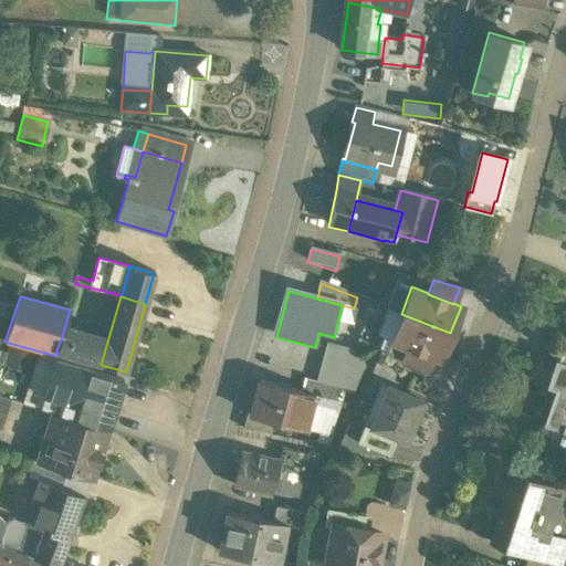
[(450,333),(401,314),(390,341),(407,348),(408,346),(432,356),(432,357),(440,360),(450,333)]
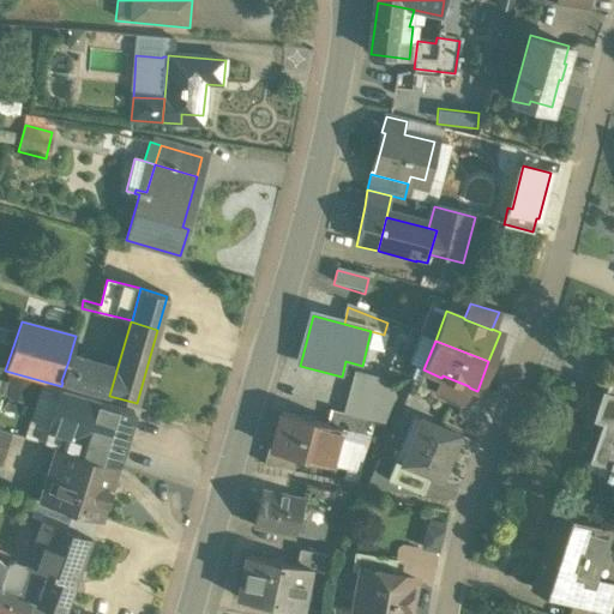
[(70,356),(70,357),(61,381),(62,383),(109,396),(116,371),(70,356)]
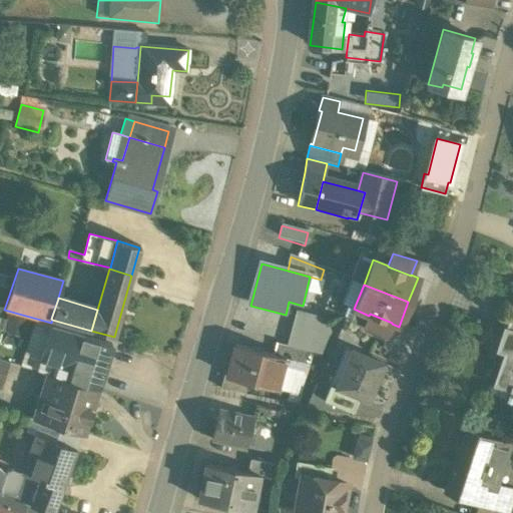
[(392,323),(370,314),(369,316),(364,330),(386,338),(392,324),(392,323)]
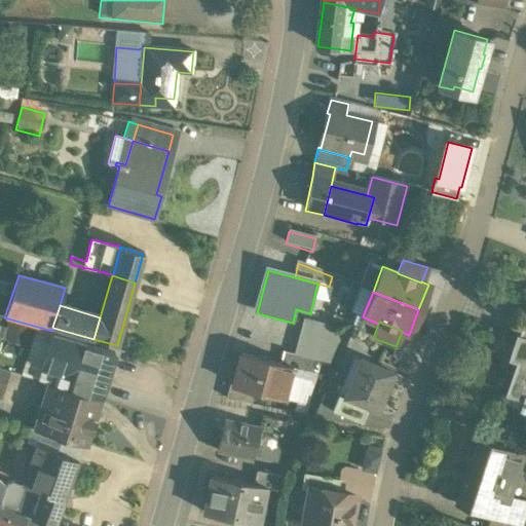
[(8,323),(4,340),(25,345),(30,327),(8,323)]
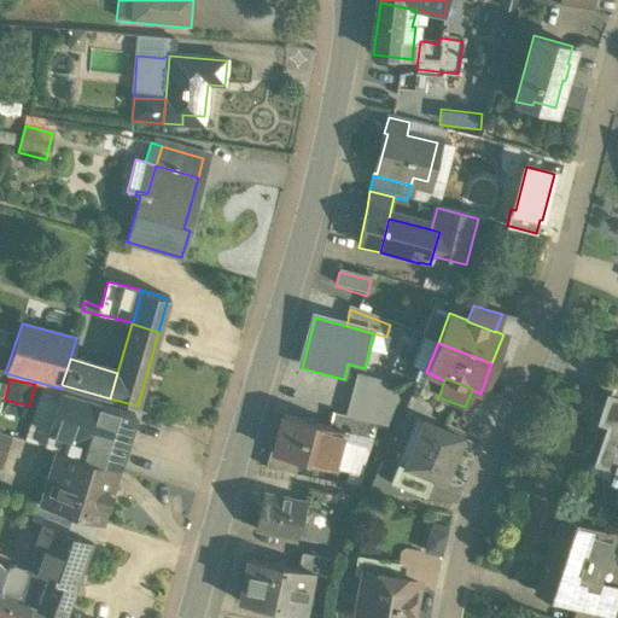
[(359,379),(348,418),(377,426),(386,429),(397,403),(391,389),(359,379)]
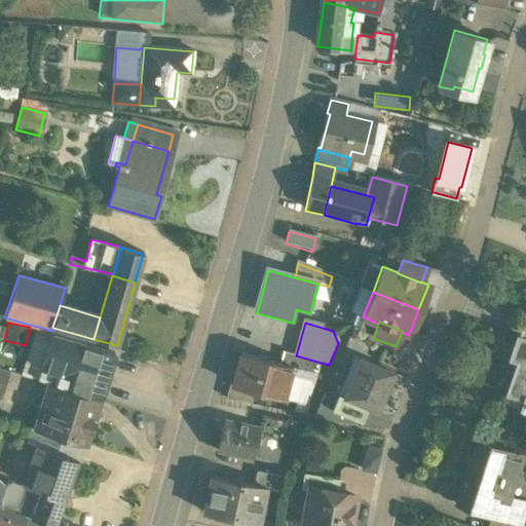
[(85,343),(51,333),(41,369),(54,373),(51,383),(101,400),(115,354),(84,345),(85,343)]
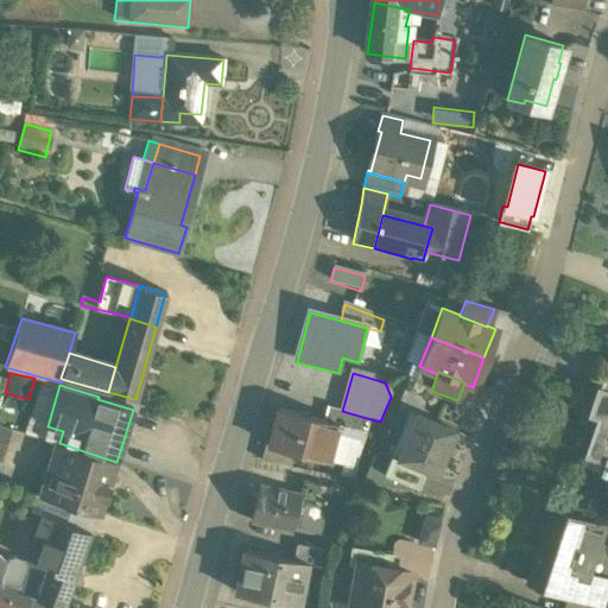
[(607,385),(607,388),(597,386),(597,388),(606,392),(586,453),(603,458),(599,470),(605,472),(607,462),(607,385)]
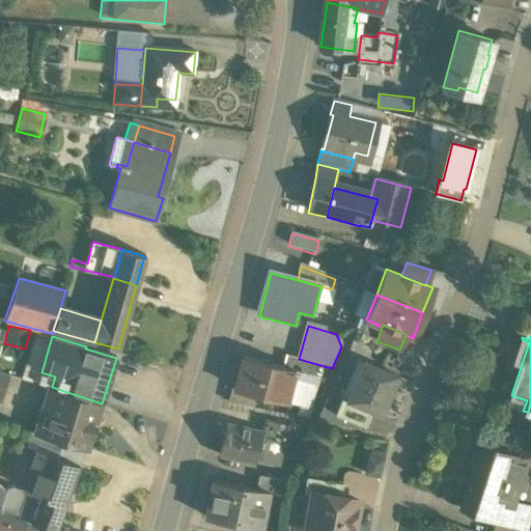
[(299,359),(285,356),(282,368),(296,371),(295,373),(319,380),(324,366),(299,359)]
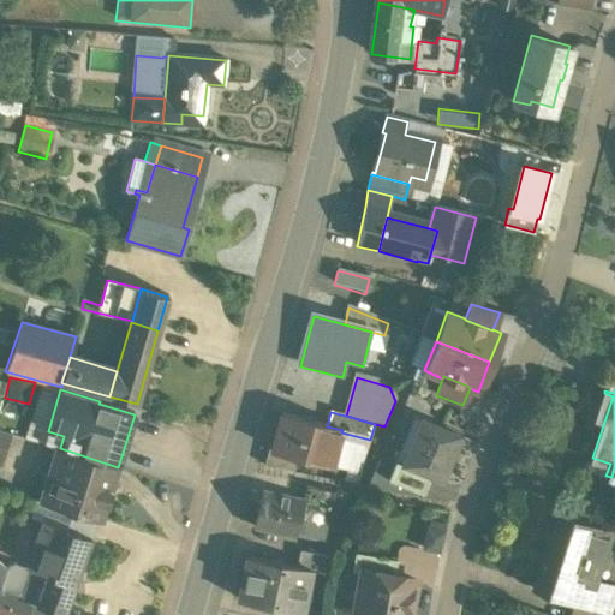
[(327,427),(282,415),(273,452),(273,453),(297,459),(332,469),(341,433),(342,430),(327,427)]
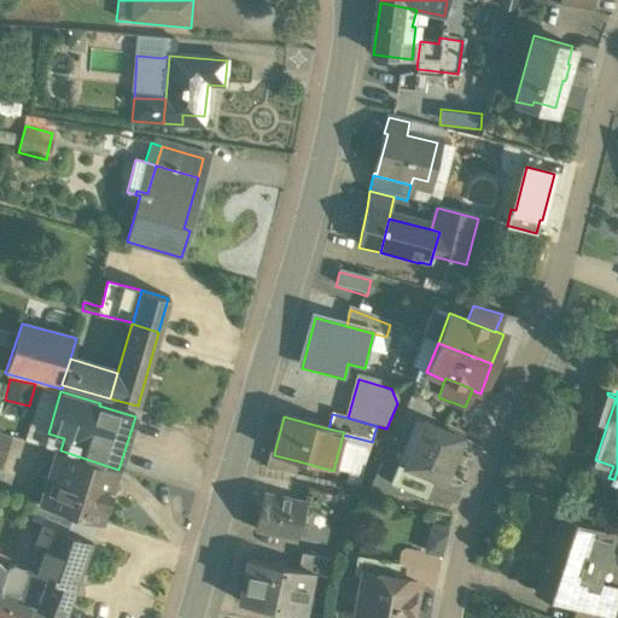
[(465,439),(423,423),(404,466),(397,464),(397,465),(432,481),(444,485),(465,439)]
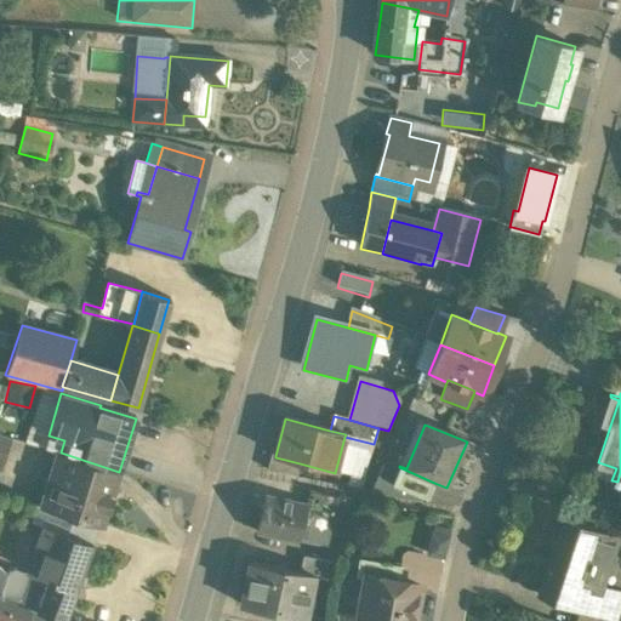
[(64,440),(49,436),(44,449),(60,454),(60,453),(61,453),(64,440)]
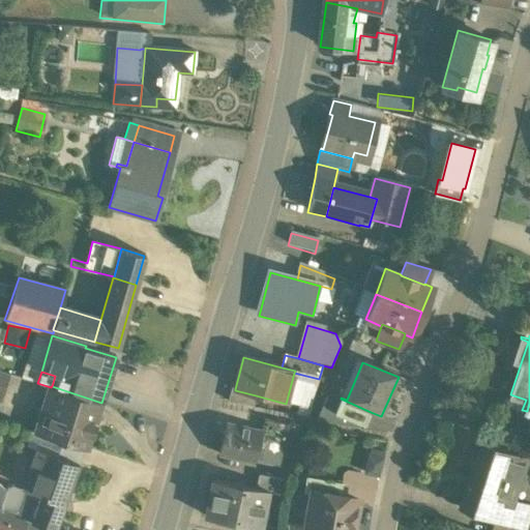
[(256,395),(235,390),(235,389),(232,388),(227,403),(253,408),(256,395)]
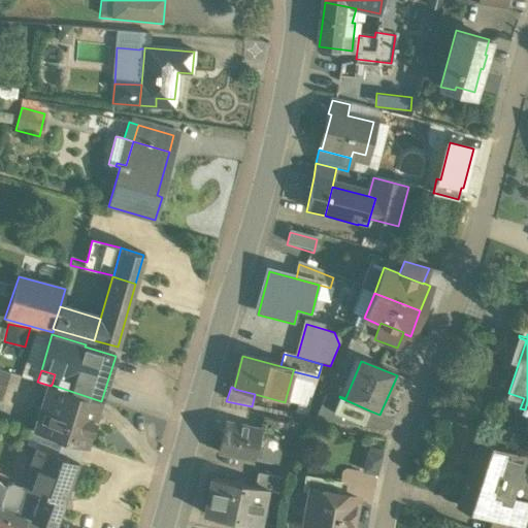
[(369,410),(339,397),(333,411),(362,424),(363,425),(369,410)]
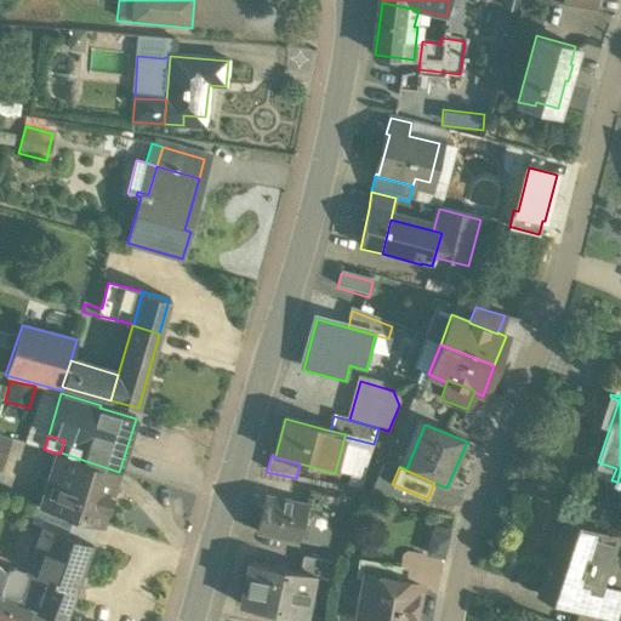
[(113,485),(62,469),(50,510),(100,525),(104,507),(109,508),(113,496),(109,495),(113,485)]
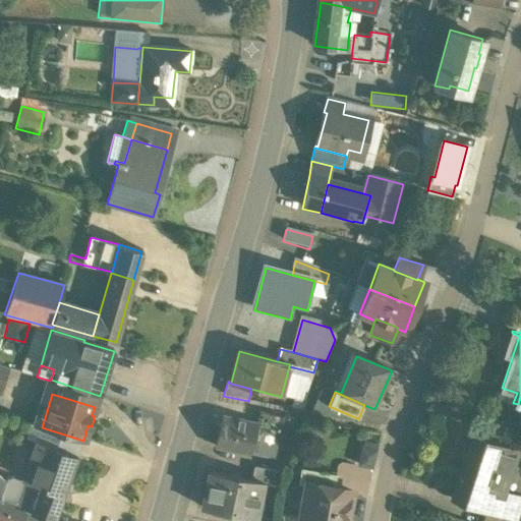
[(329,406),(316,400),(310,413),(356,421),(357,418),(329,406)]
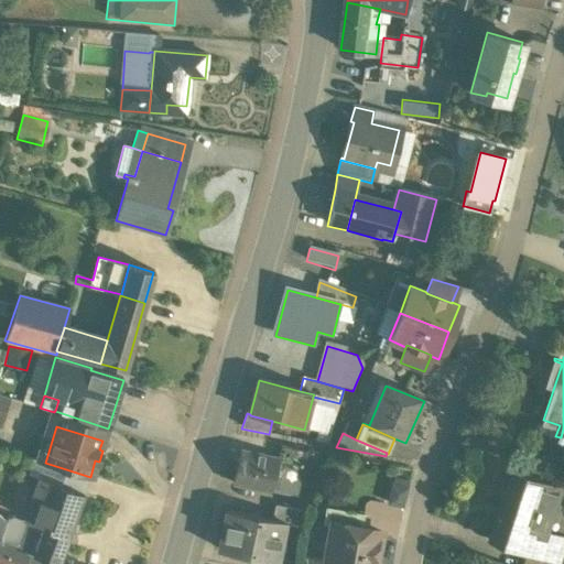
[(307,453),(281,446),(278,461),(279,461),(271,492),(296,498),(307,453)]
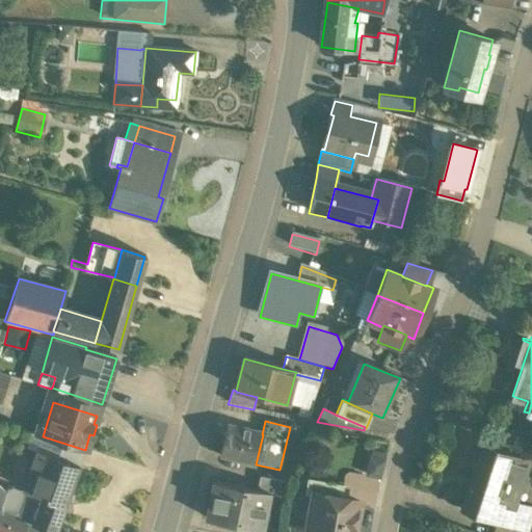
[(262,434),(227,426),(219,456),(256,464),(263,434),(262,434)]
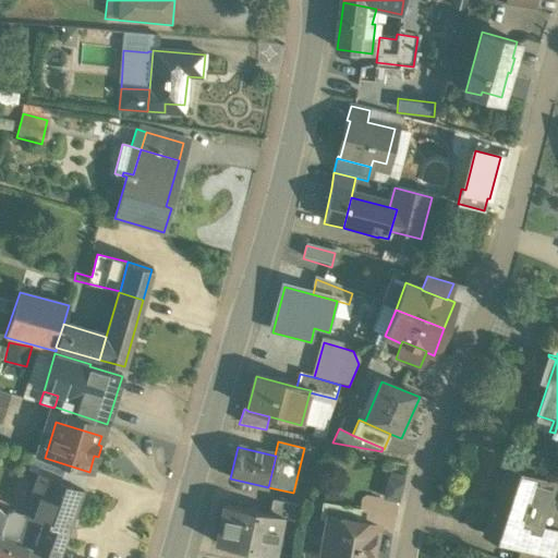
[(555,481),(511,465),(489,530),(525,543),(532,545),(555,481)]
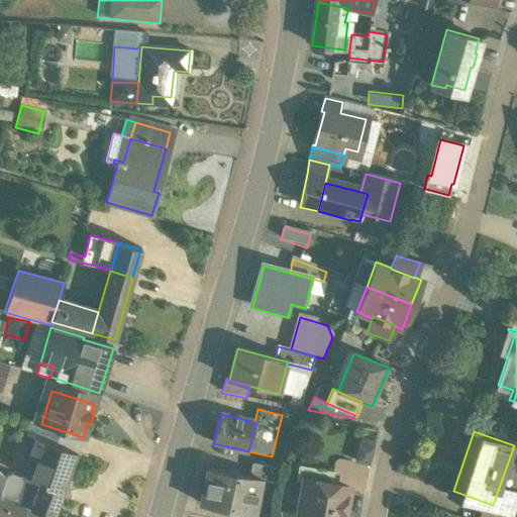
[(362,437),(355,458),(370,462),(376,441),(362,437)]
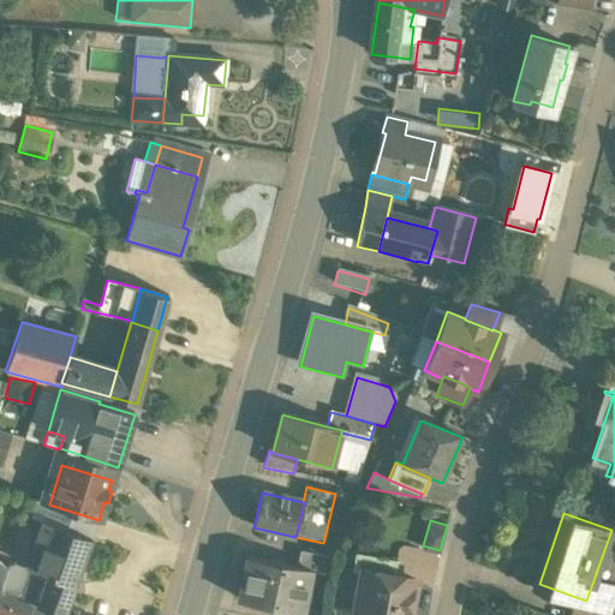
[(63,614),(93,537),(43,523),(27,566),(46,575),(39,608),(55,614),(63,614)]
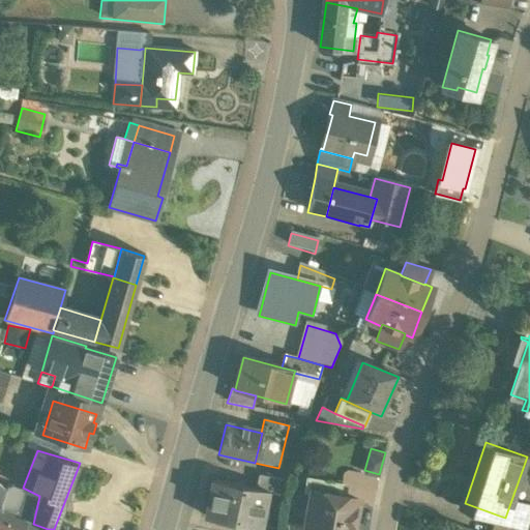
[(286,481),(258,476),(256,488),(268,491),(267,491),(283,494),(286,481)]
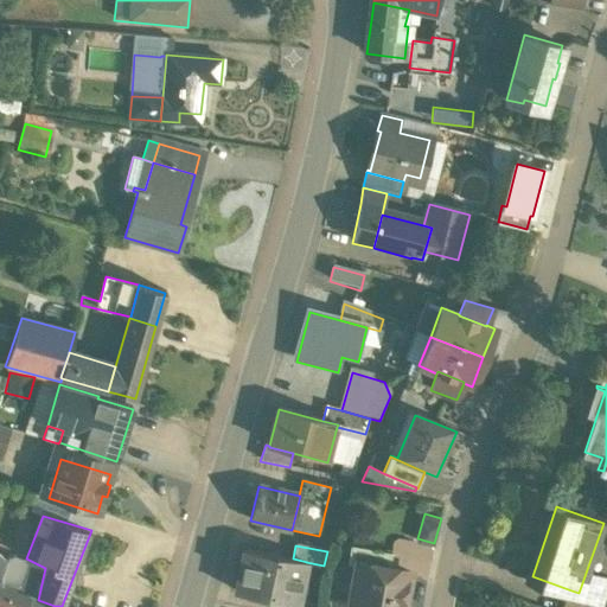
[(391,553),(350,545),(346,562),(356,564),(357,562),(362,563),(389,568),(391,553)]
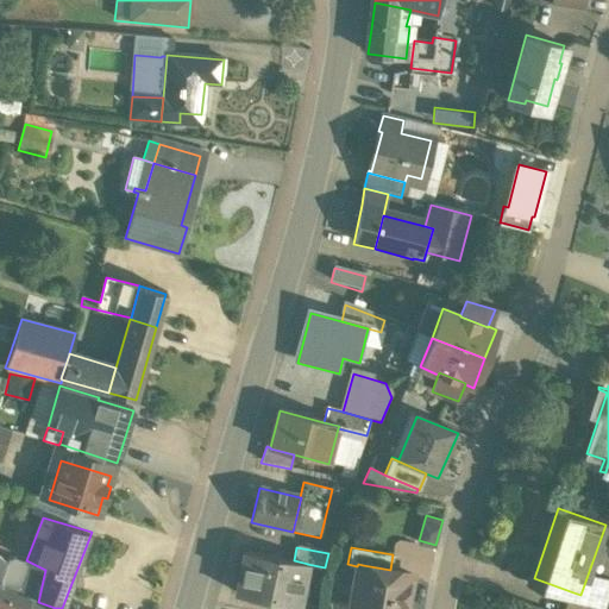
[(294,560),(245,551),(236,594),(286,604),(299,607),(299,604),(307,564),(308,564),(294,560)]
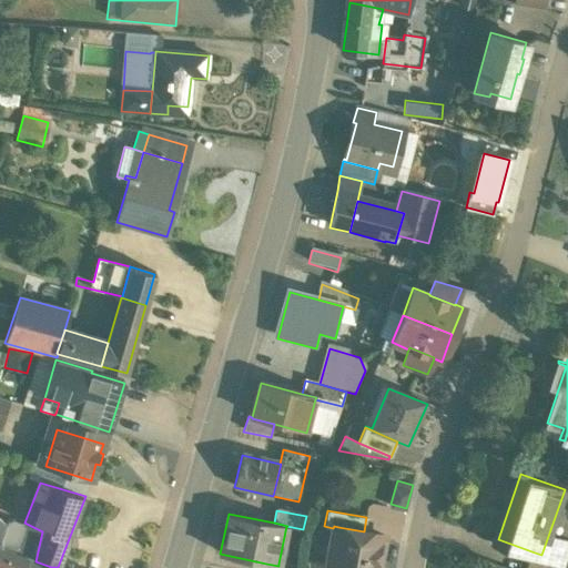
[(24,523),(21,521),(12,519),(7,521),(4,525),(0,520),(0,546),(0,547),(29,558),(36,561),(42,531),(24,523)]
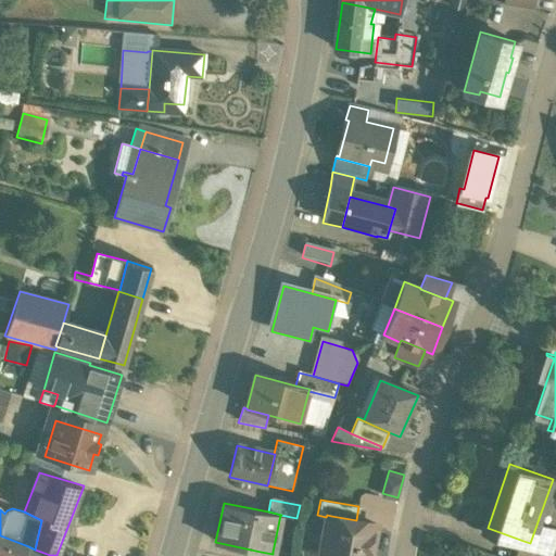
[(331,516),(327,515),(326,517),(319,553),(330,555),(368,555),(376,523),(356,520),(331,516)]
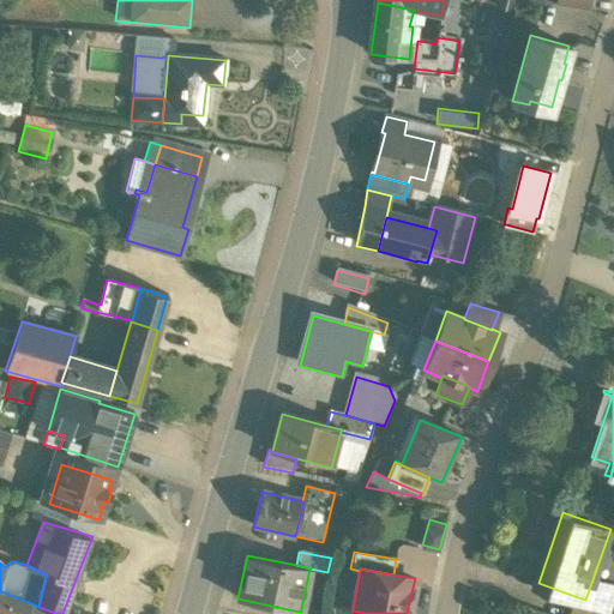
[(0,590),(0,613),(26,613),(31,603),(0,591),(0,590)]
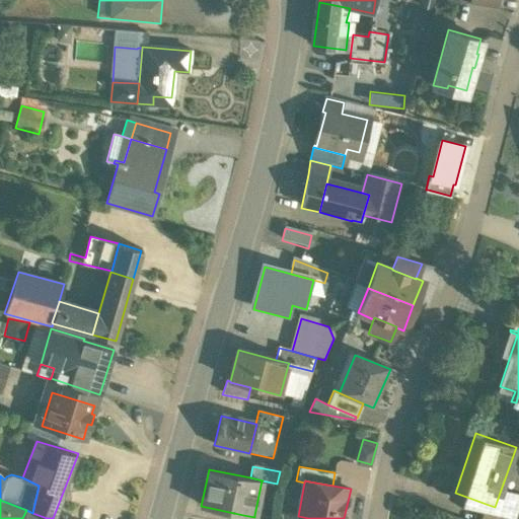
[(495,507),(489,505),(483,518),(514,518),(516,514),(495,507)]
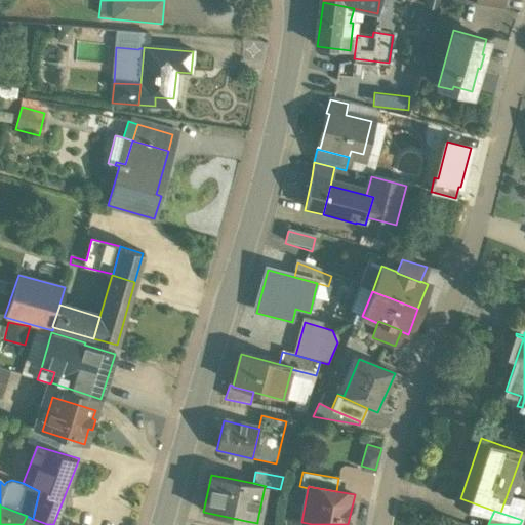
[(47,524),(33,519),(27,516),(23,524),(47,524)]
